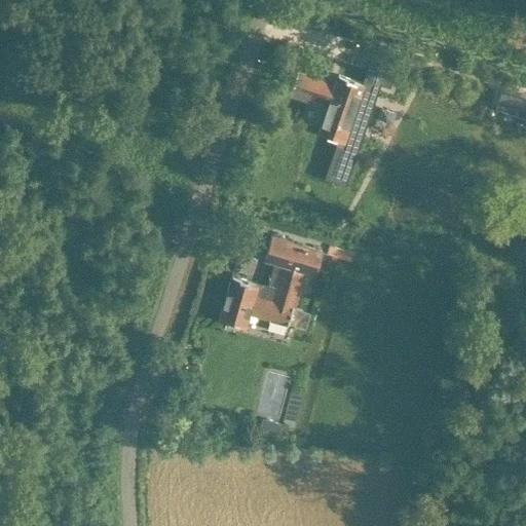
[(296,70),(288,94),(289,95),(290,94),(305,99),(307,95),(328,102),(318,132),(336,138),(330,158),(324,177),(345,185),(349,172),(345,170),(375,82),(380,83),(389,86),(400,55),(373,46),(372,51),(362,81),(361,81),(358,80),(338,74),(334,85),(313,77),(313,76),(296,70)]
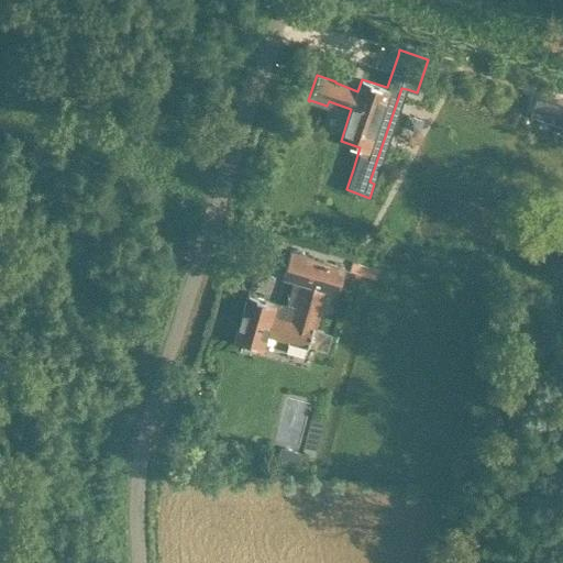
[(562,125),(562,103),(536,95),(530,116),(562,125)]
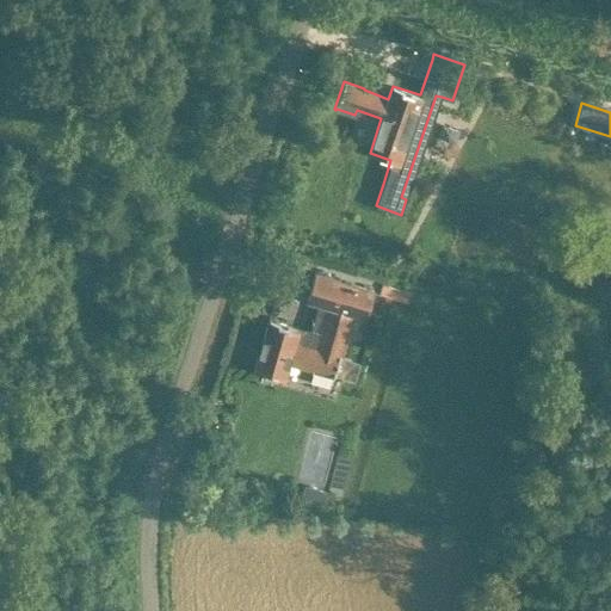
[(269,319),(254,369),(277,376),(284,377),(289,364),(333,376),(335,366),(338,366),(340,358),(353,312),(363,314),(368,300),(370,300),(374,290),(314,272),(307,298),(320,302),(310,334),(297,331),(297,327),(269,319)]
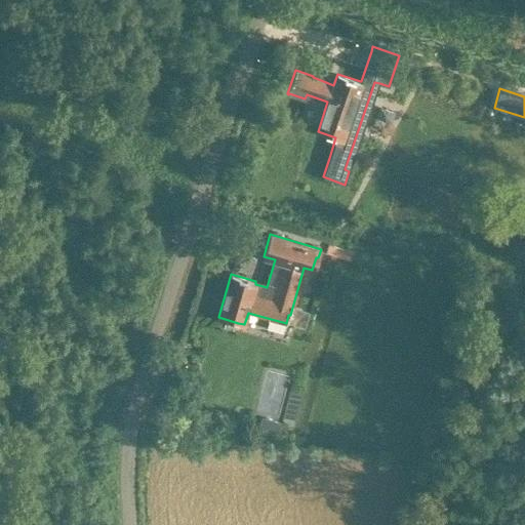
[(328,244),(325,252),(350,259),(353,251),(328,244)]
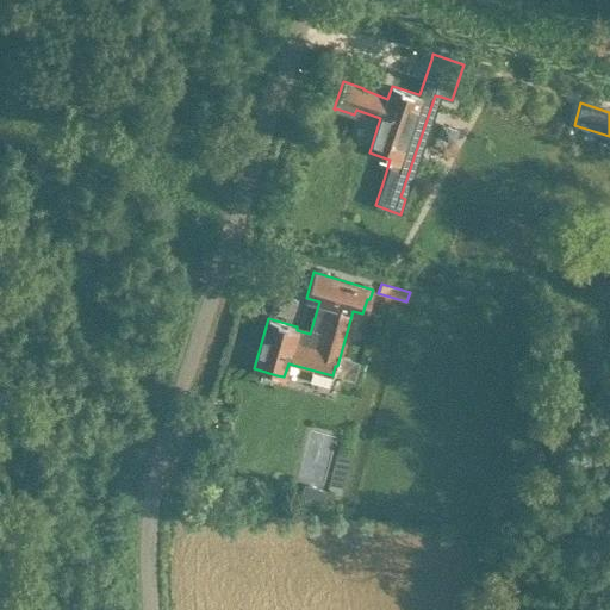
[(318,487),(315,498),(324,500),(327,490),(318,487)]
